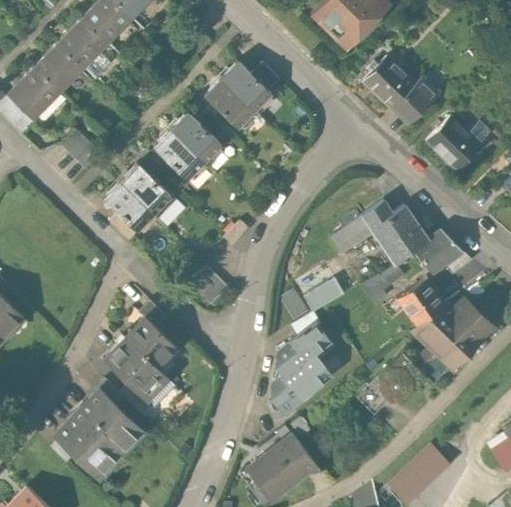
[(97,0),(82,16),(110,43),(133,19),(113,0),(97,0)]
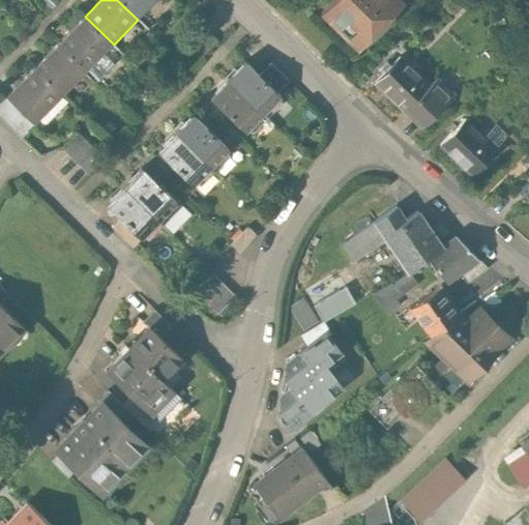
[(156,0),(117,0),(138,20),(156,0)]
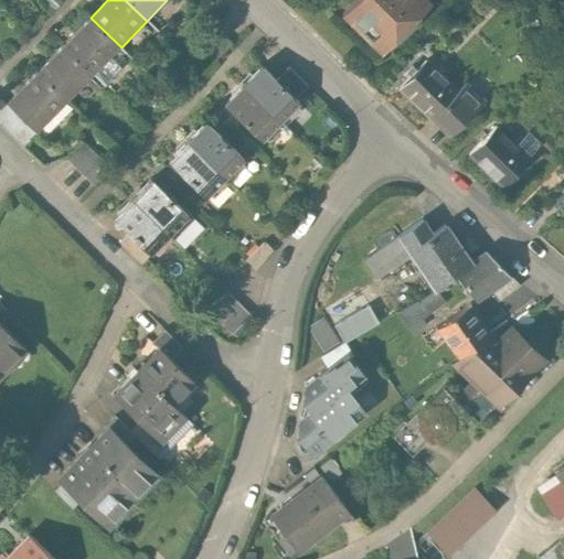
[(432,0),(358,0),(343,13),(382,54),(393,43),(400,43),(415,29),(415,22),(435,2),(432,0)]
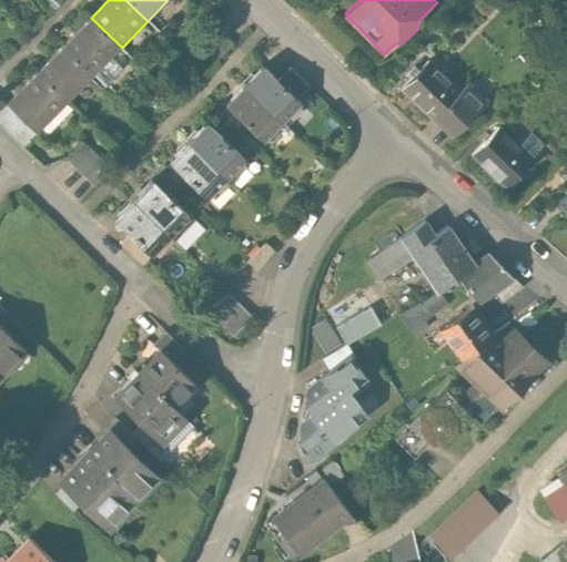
[(91,18),(63,47),(94,77),(122,48),(91,18)]
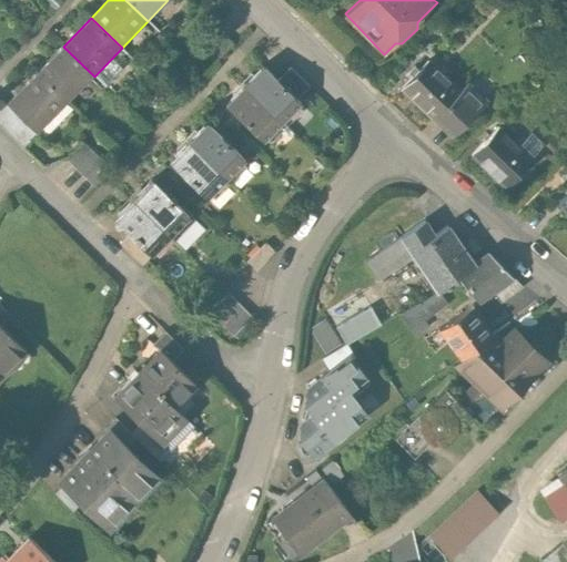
[(36,74),(67,104),(94,77),(63,47),(36,74)]
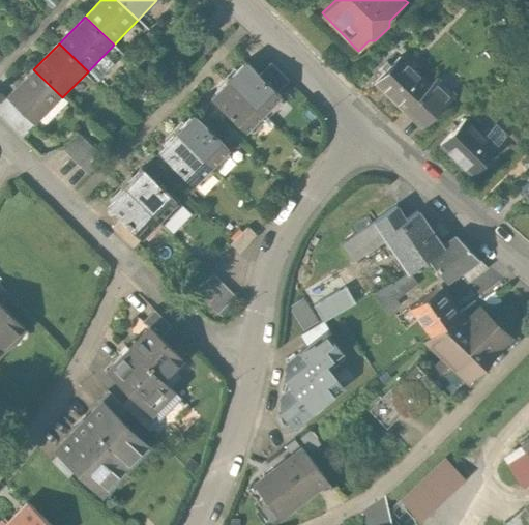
[(430,86),(403,59),(375,87),(421,133),(460,95),(440,76),(430,86)]
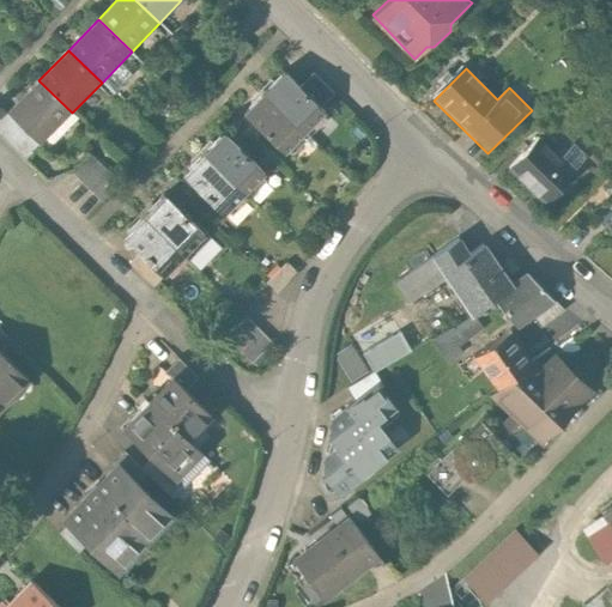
[(304,89),(286,71),(265,93),(307,135),(329,114),(325,110),(304,89)]
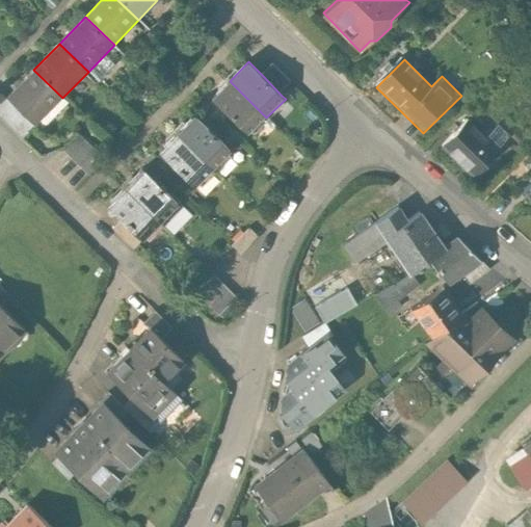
[(272,68),(264,77),(282,96),(292,84),(272,68)]
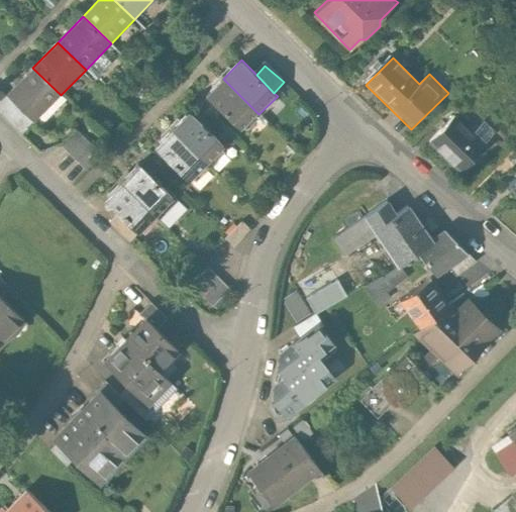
[(34,122),(61,95),(32,68),(6,95),(34,122)]
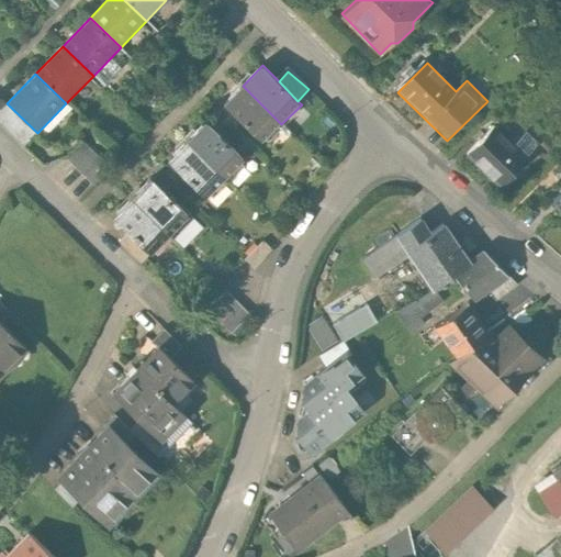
[(261,144),(281,124),(243,86),(223,104),(261,144)]
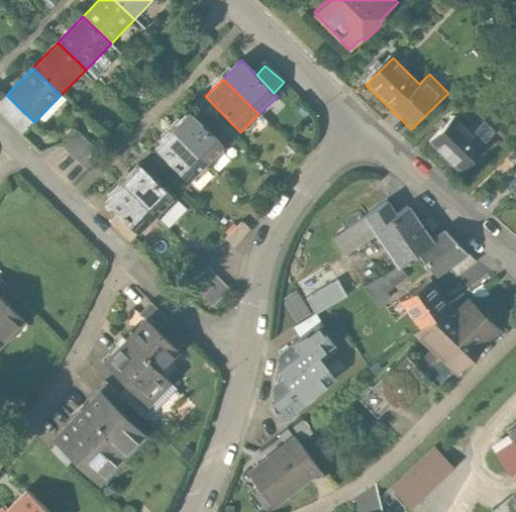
[(0,116),(20,136),(34,122),(6,95),(2,91),(0,93),(0,116)]
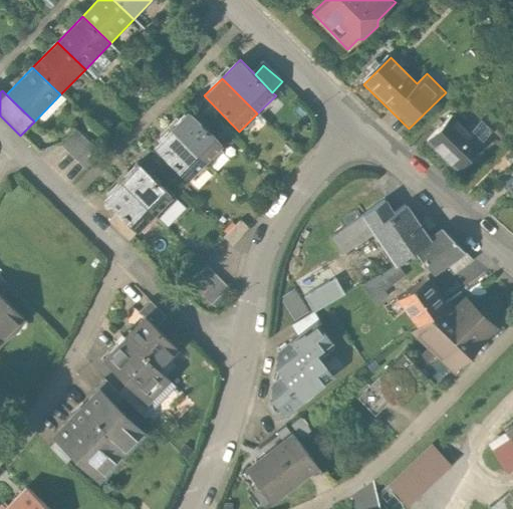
[(224,148),(188,112),(171,130),(207,165),(224,148)]
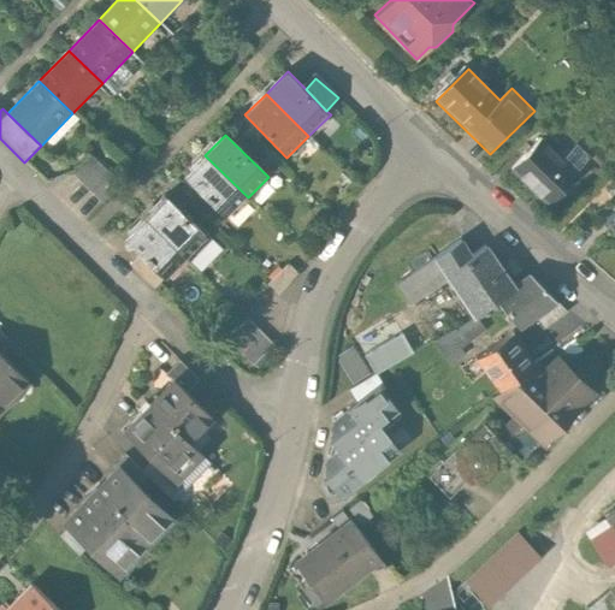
[(579,175),(542,140),(512,171),(549,207),(579,175)]
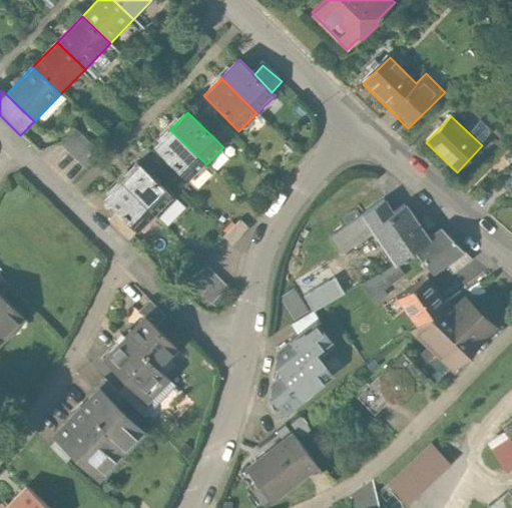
[(494,132),(483,121),(473,130),(484,142),(494,132)]
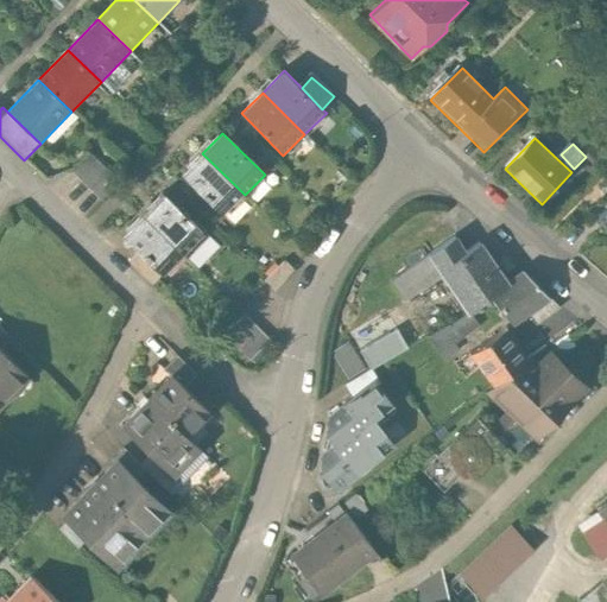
[(223,216),(245,195),(202,153),(181,175),(223,216)]
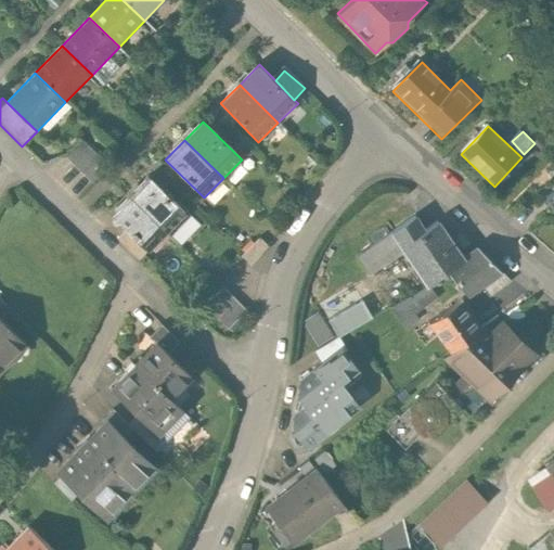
[(81,142),(65,160),(93,188),(111,171),(81,142)]
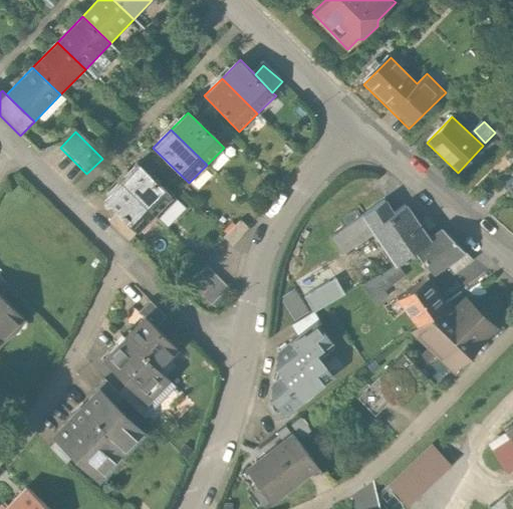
[(173,199),(137,165),(120,182),(156,217),(173,199)]
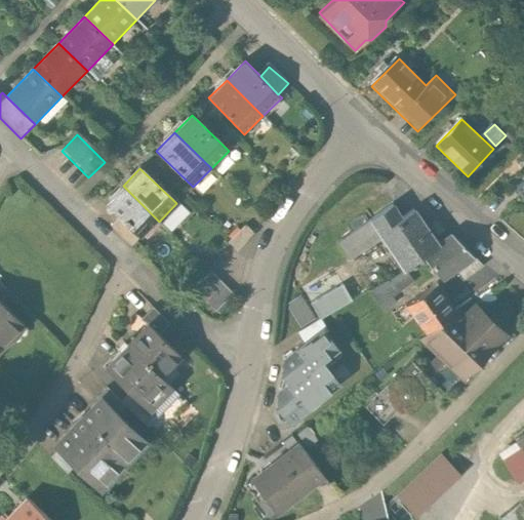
[(142,240),(159,222),(123,186),(105,204),(121,220),(142,240)]
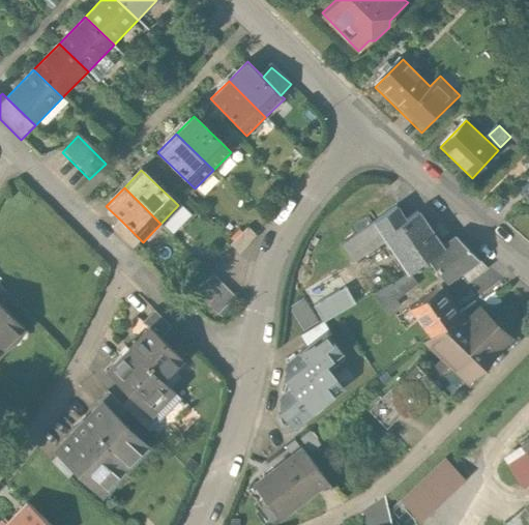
[(408,221),(400,208),(376,225),(388,243),(410,274),(432,260),(447,250),(445,246),(420,211),(408,221)]
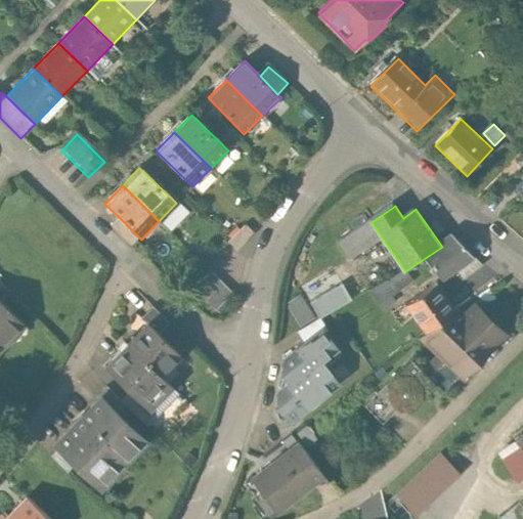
[(141,240),(121,219),(112,228),(132,249),(141,240)]
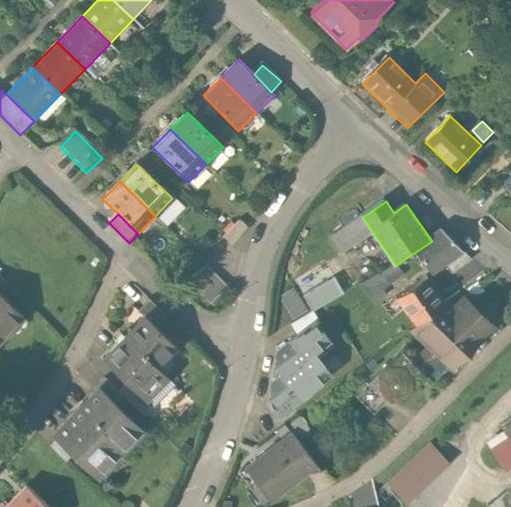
[(341,257),(375,235),(363,217),(329,239),(341,257)]
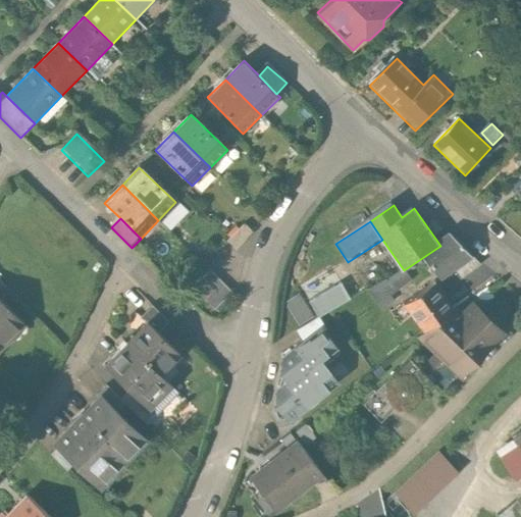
[(254,235),(246,226),(228,245),(237,252),(254,235)]
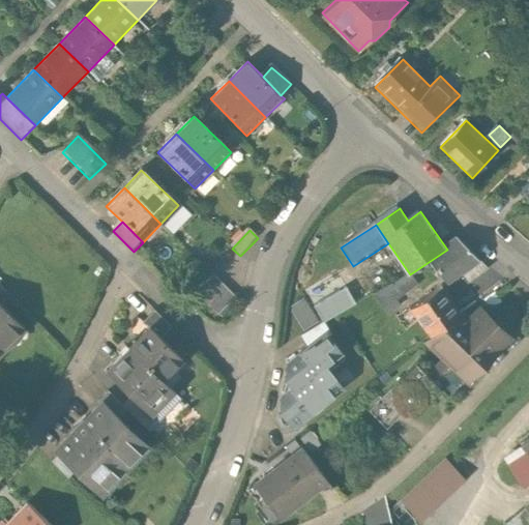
[(447,250),(432,260),(447,285),(461,275),(480,263),(457,238),(445,246),(447,250)]
